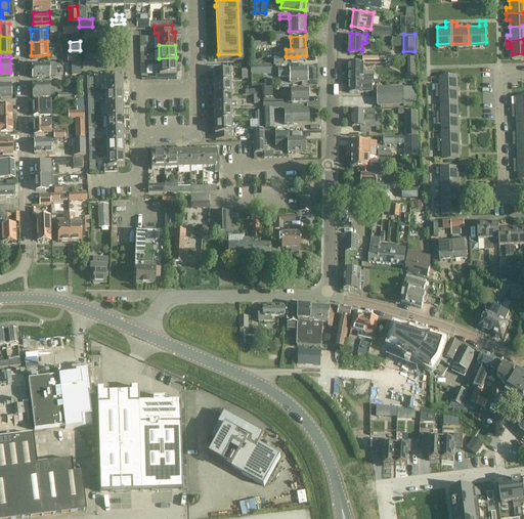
[(176,70),(176,57),(159,58),(159,71),(176,70)]
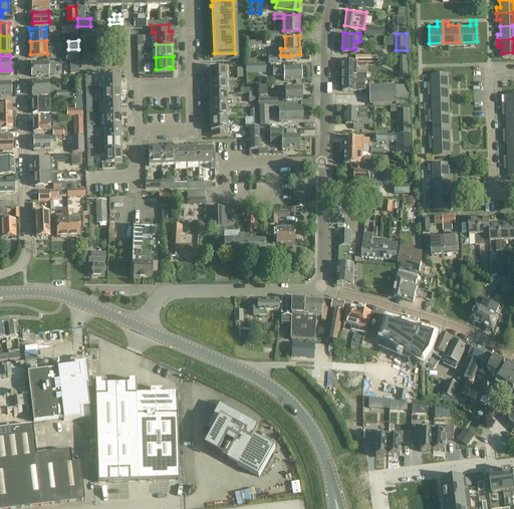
[(343,58),(343,76),(366,76),(366,69),(356,69),(355,57),(343,58)]
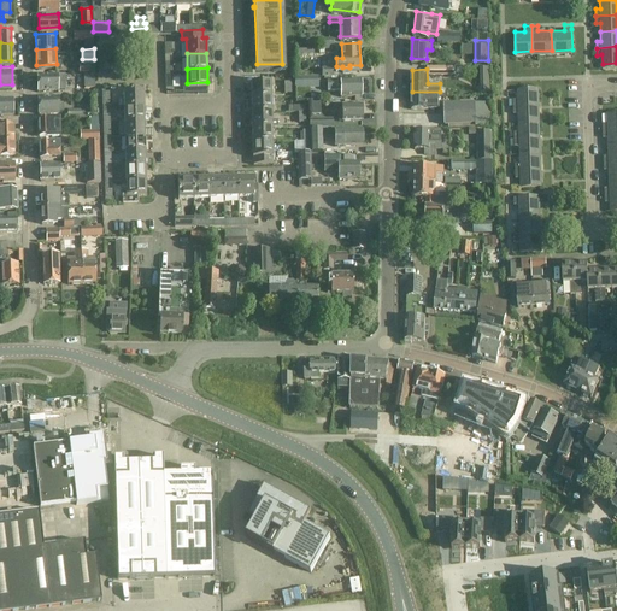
[(58,86),(57,71),(37,71),(37,87),(58,86)]
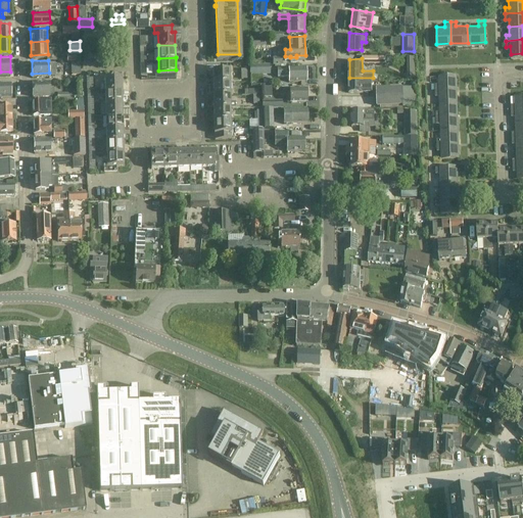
[(305,78),(305,64),(278,64),(278,73),(289,73),(289,78),(305,78)]
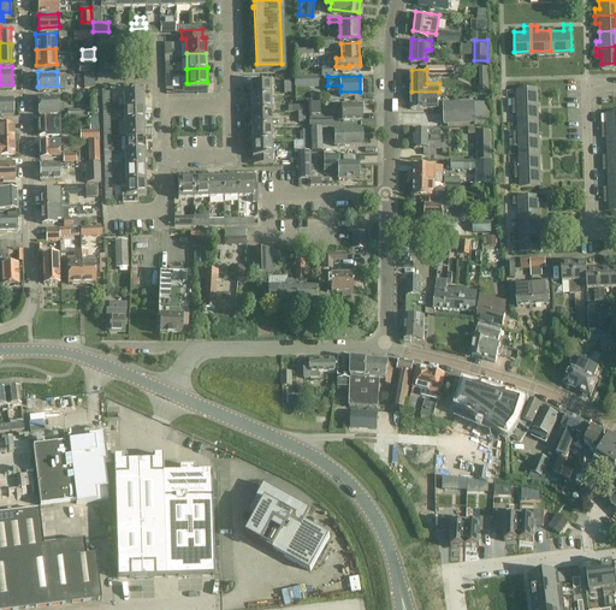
[(250,78),(250,94),(271,93),(270,77),(250,78)]
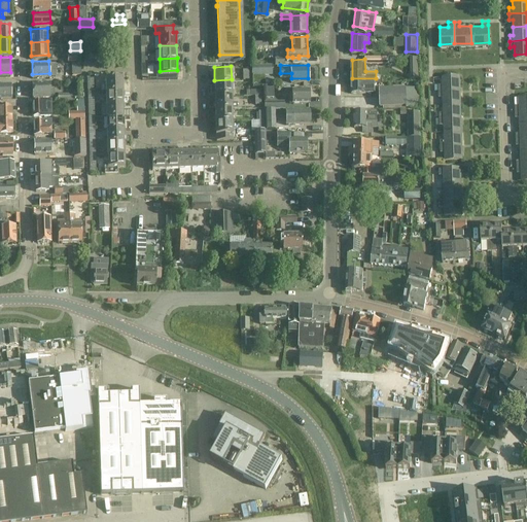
[(438,81),(438,88),(460,87),(460,73),(443,73),(443,81),(438,81)]
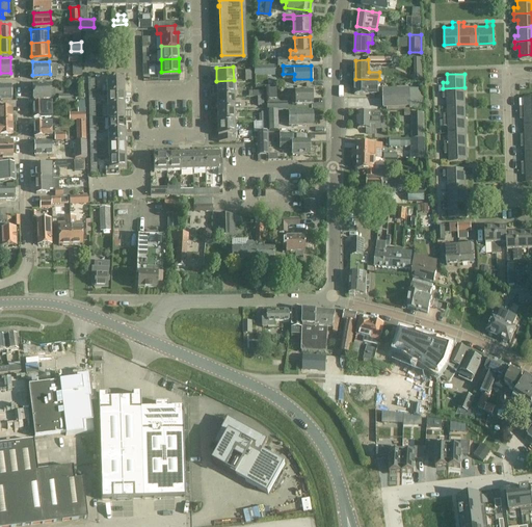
[(106,75),(107,88),(124,88),(124,75),(106,75)]
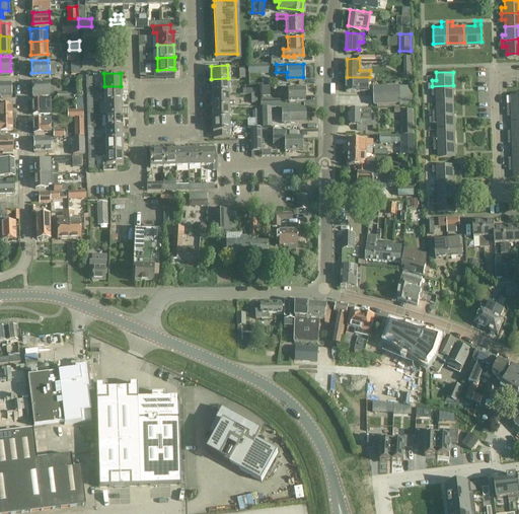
[(370,78),(370,77),(347,77),(346,77),(346,87),(370,87),(370,78)]
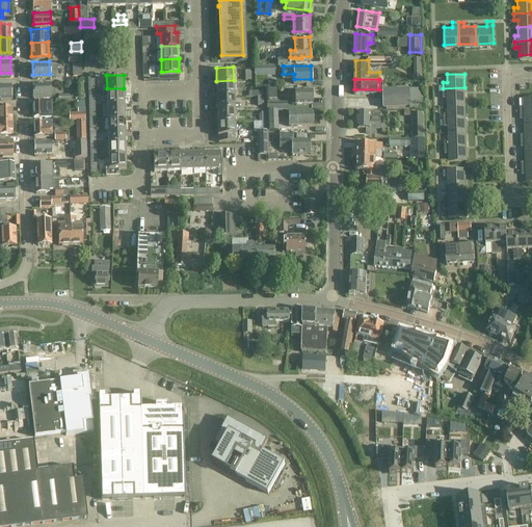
[(50,86),(50,80),(32,81),(33,95),(50,94),(50,91),(54,90),(54,86),(50,86)]
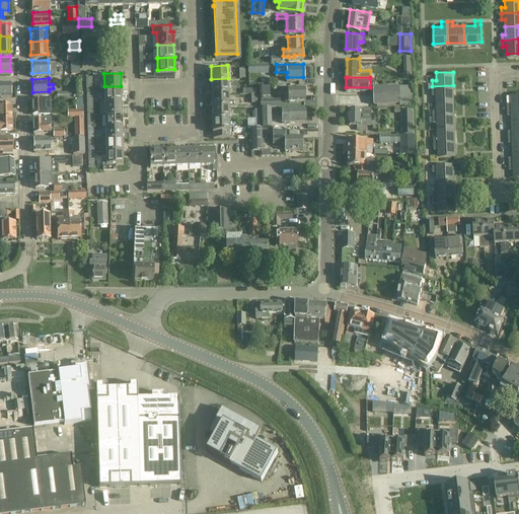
[(211,79),(212,91),(228,90),(228,78),(211,79)]
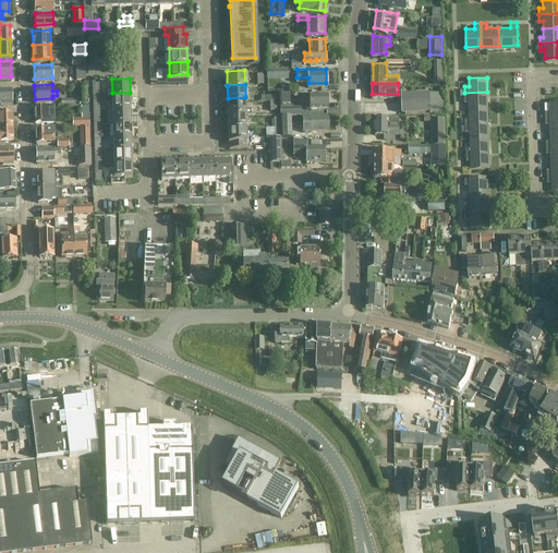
[(12,100),(11,85),(0,85),(0,104),(1,104),(1,100),(12,100)]
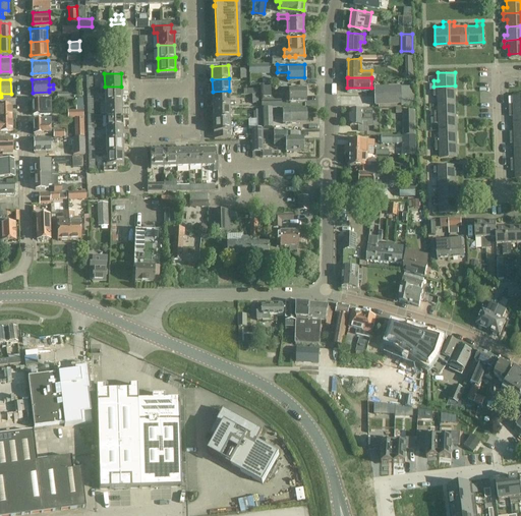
[(416,83),(374,84),(375,88),(375,102),(401,101),(401,103),(416,103),(416,83)]
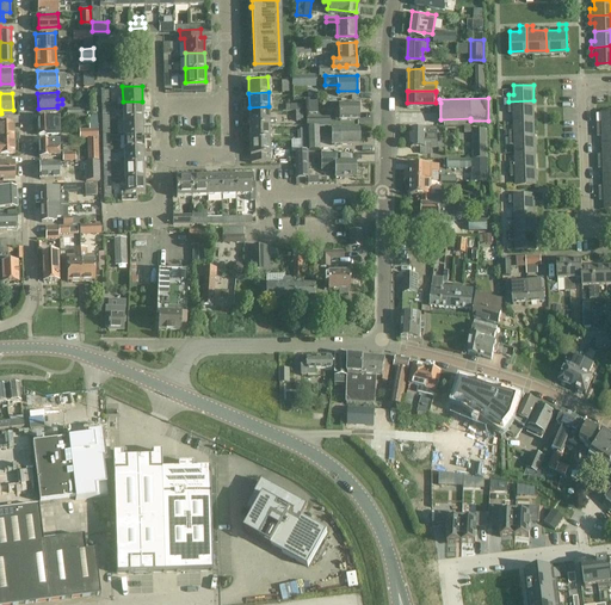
[(358,115),(358,99),(339,99),(339,106),(334,106),(335,115),(358,115)]
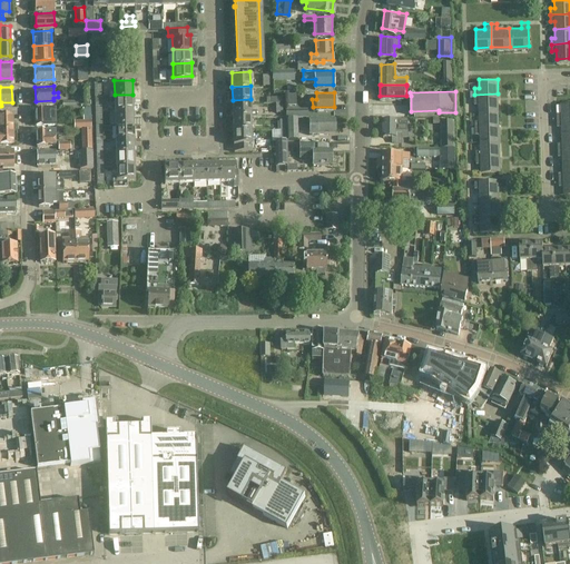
[(479,101),(479,109),(498,108),(498,94),(474,95),(474,101),(479,101)]
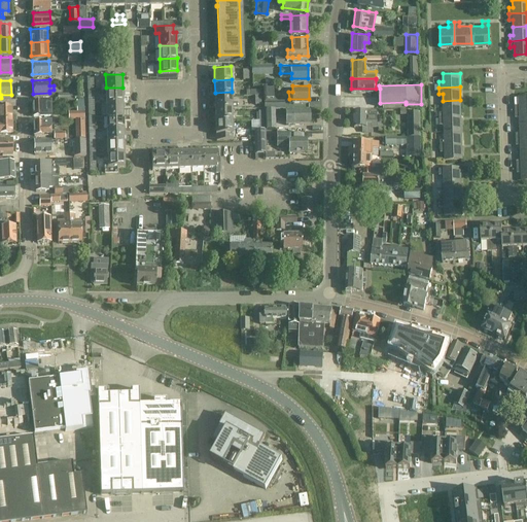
[(124,100),(123,88),(106,88),(106,100),(124,100)]
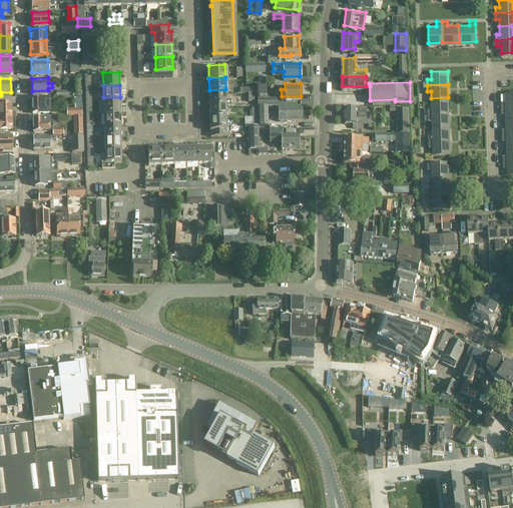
[(225,102),(225,89),(209,90),(209,102),(225,102)]
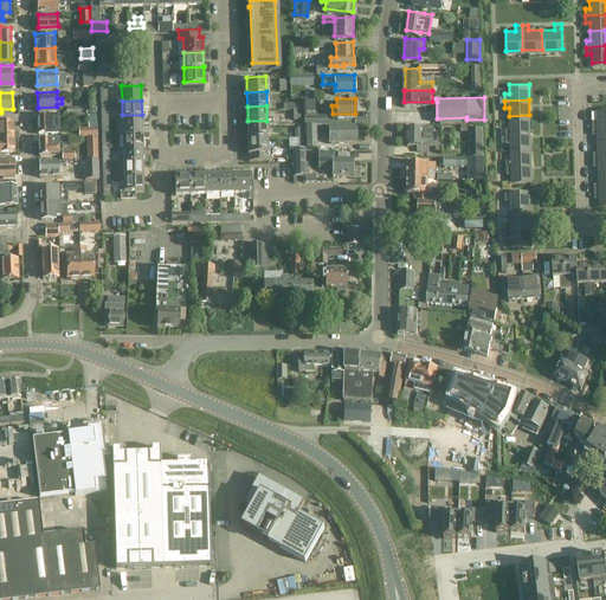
[(592,117),(592,123),(605,122),(605,107),(597,108),(597,117),(592,117)]
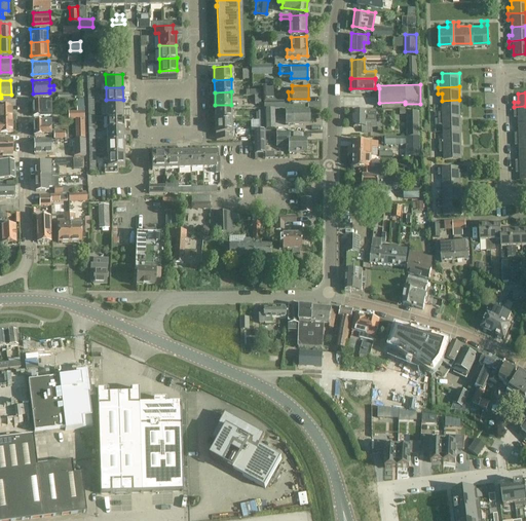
[(50,112),(50,98),(33,98),(33,112),(50,112)]
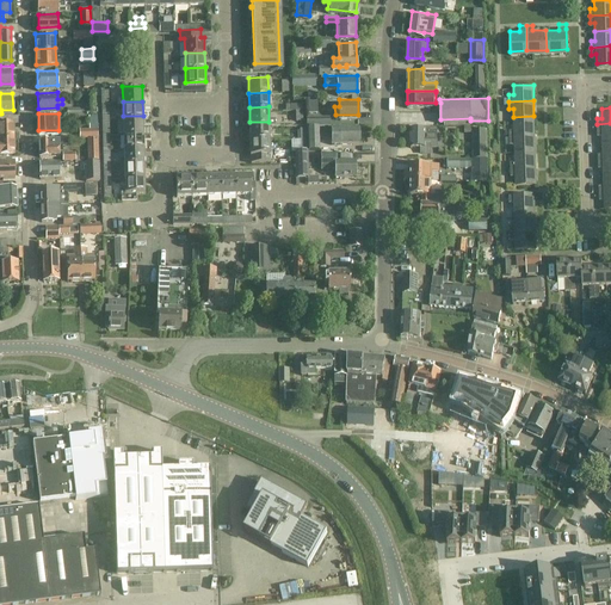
[(0,134),(13,134),(13,121),(2,121),(1,116),(0,116),(0,134)]
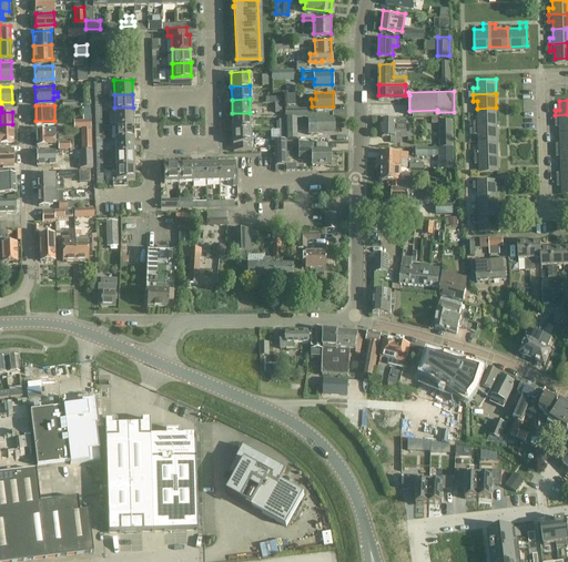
[(114,108),(114,122),(133,121),(133,108),(114,108)]
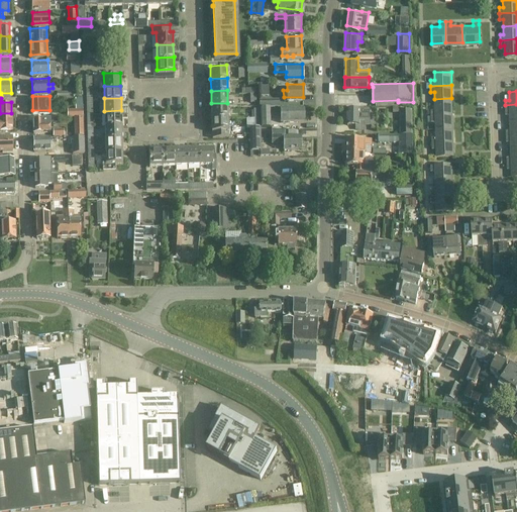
[(452,113),(451,98),(434,99),(435,107),(430,107),(431,113),(452,113)]
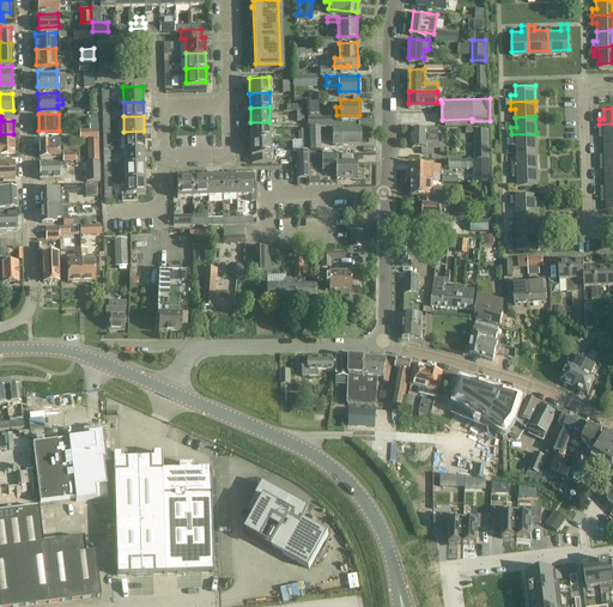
[(250,122),(250,137),(271,137),(269,122),(250,122)]
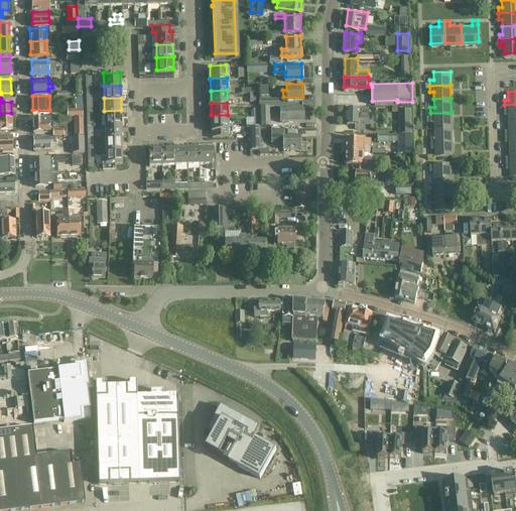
[(269,123),(269,104),(259,104),(260,123),(269,123)]
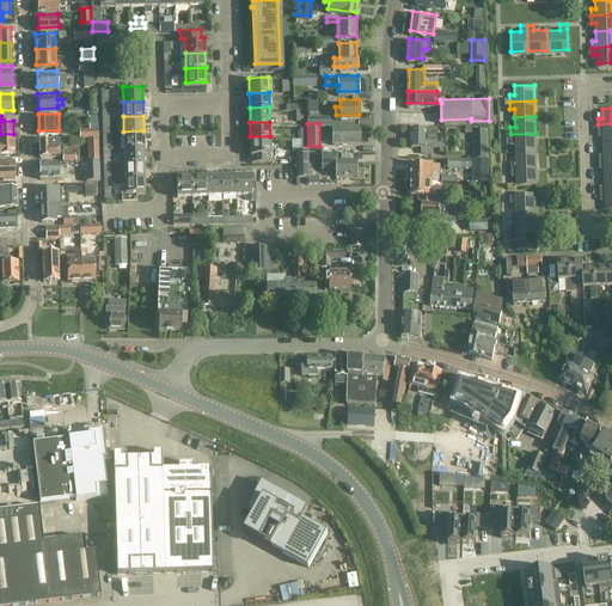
[(603,132),(603,140),(611,140),(611,123),(598,124),(598,133),(603,132)]
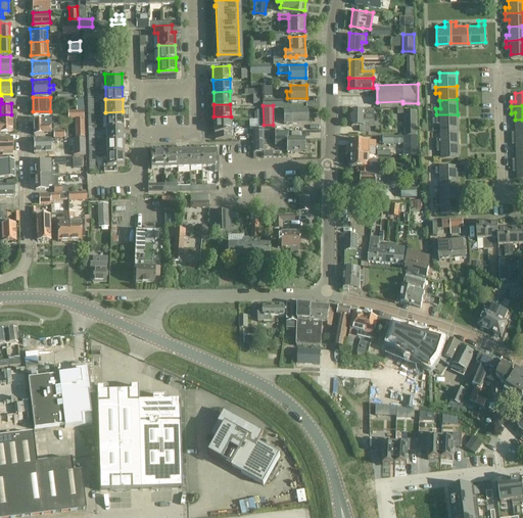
[(84,114),(84,106),(68,106),(68,114),(84,114)]
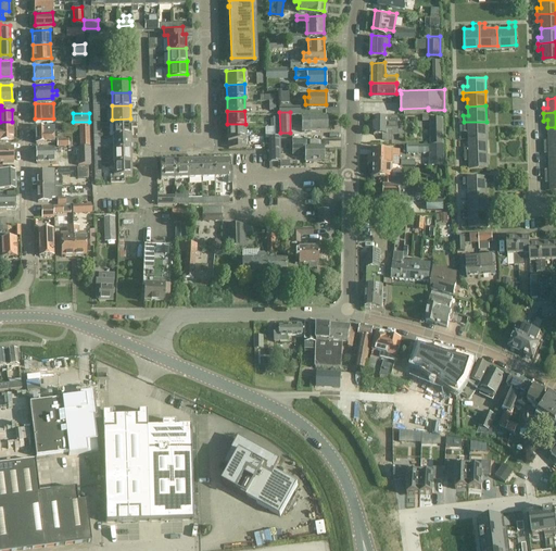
[(326,115),(326,113),(301,113),(302,123),(305,123),(305,127),(327,126),(327,120),(328,119),(328,116),(326,115)]
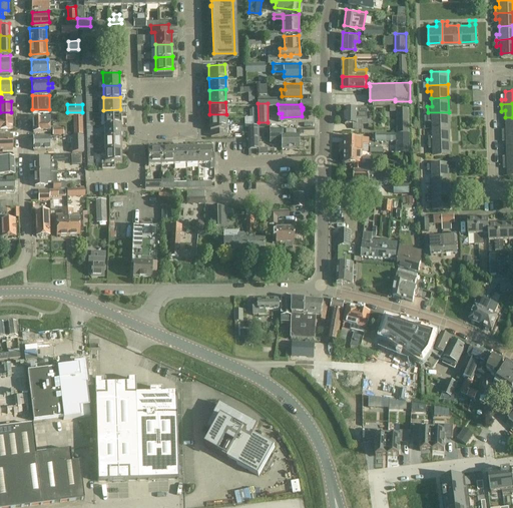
[(409,130),(409,104),(396,105),(396,130),(409,130)]
